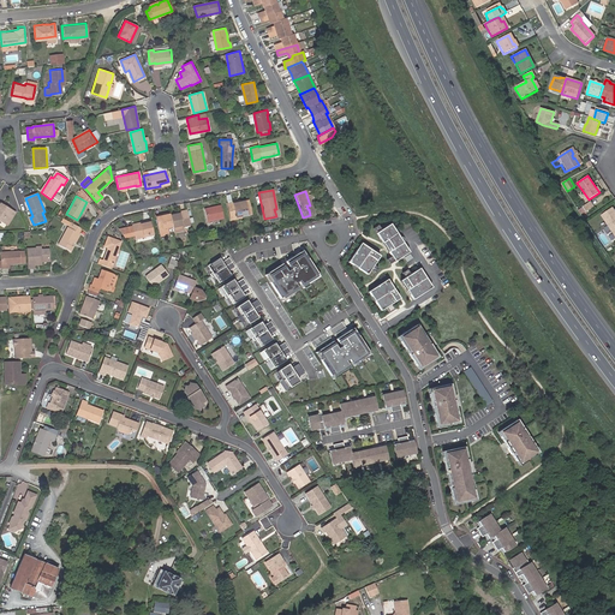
[(248,201),(240,202),(232,204),(232,202),(227,203),(230,219),(240,216),(251,214),(248,201)]
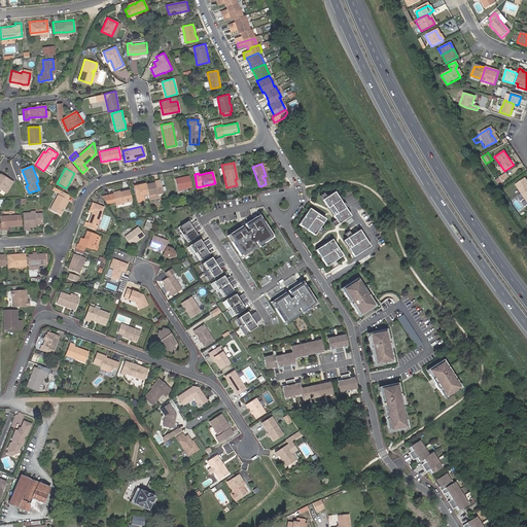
[(6,179),(7,177),(0,173),(0,186),(3,189),(7,191),(12,183),(6,179)]
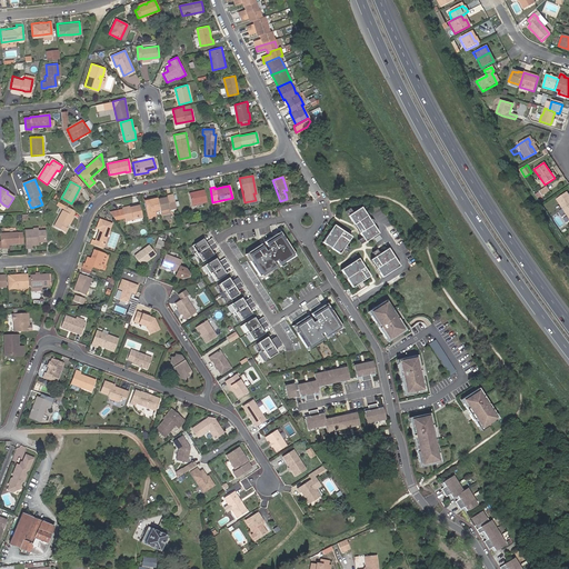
[(543,196),(549,191),(546,187),(539,191),(543,196)]
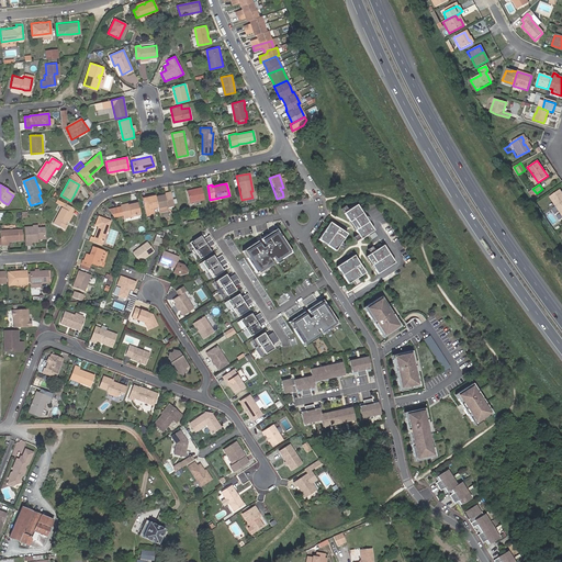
[(199,192),(198,189),(187,192),(189,203),(204,200),(204,199),(202,191),(199,192)]
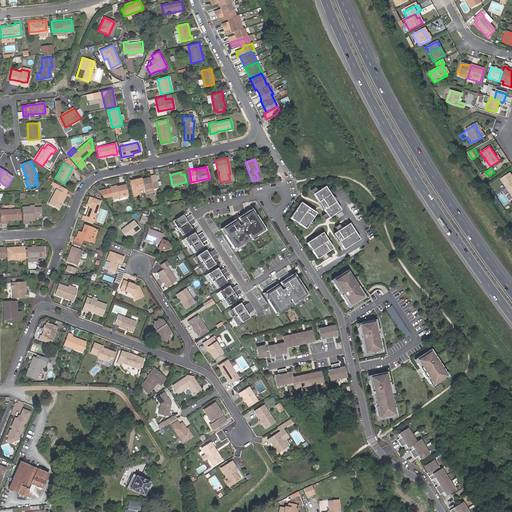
[(501,179),(511,195),(511,175),(510,173),(501,179)]
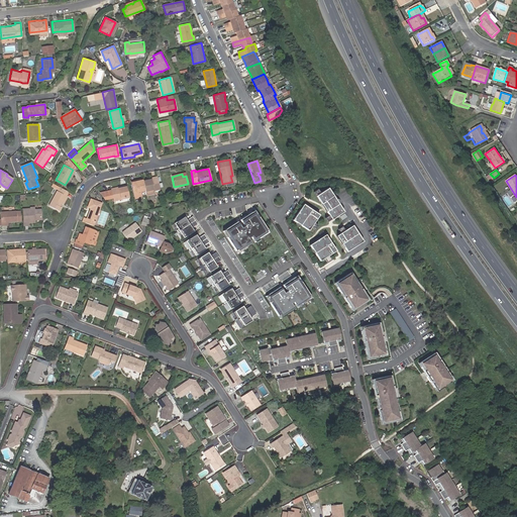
[(160,189),(157,176),(151,178),(151,179),(143,181),(145,189),(145,191),(153,189),(153,190),(160,189)]
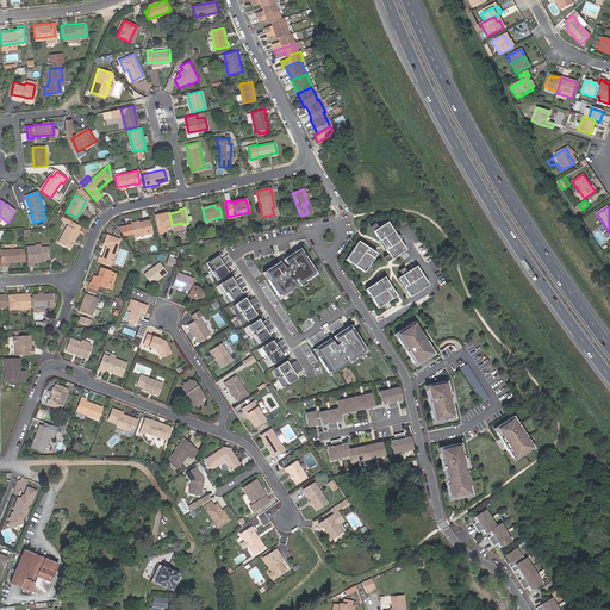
[(169,213),(169,212),(166,212),(159,215),(159,212),(155,213),(157,223),(161,223),(162,225),(172,223),(169,213)]
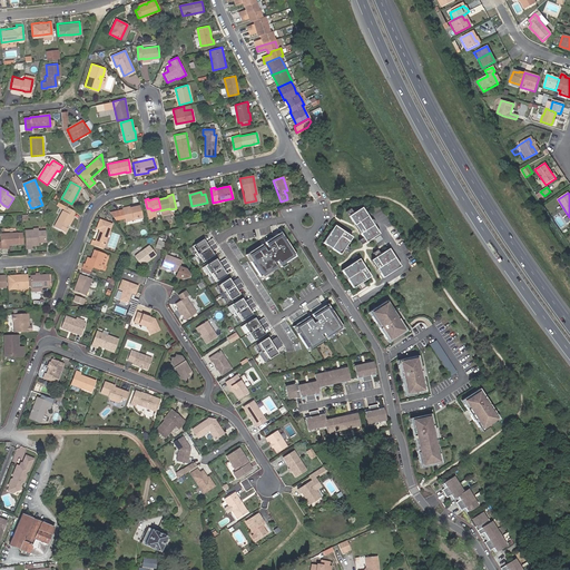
[(143,217),(139,205),(123,208),(126,220),(143,217)]
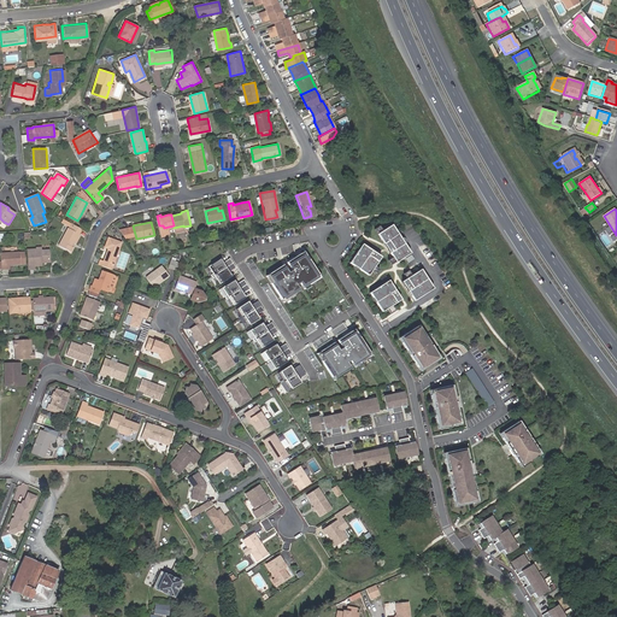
[(391,223),(376,233),(394,260),(409,252),(391,223)]
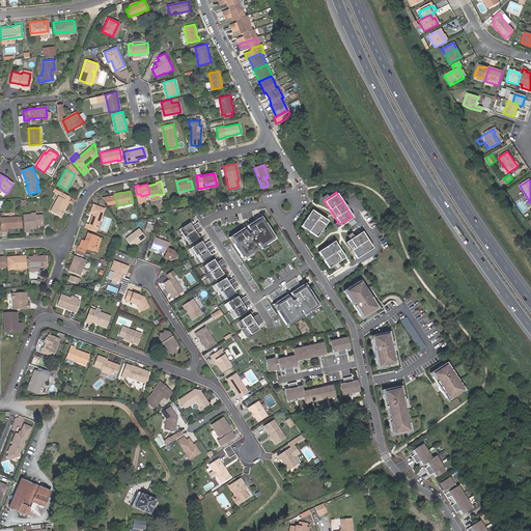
[(67,202),(71,198),(62,193),(60,197),(59,196),(50,211),(60,217),(62,214),(61,213),(63,210),(67,202)]
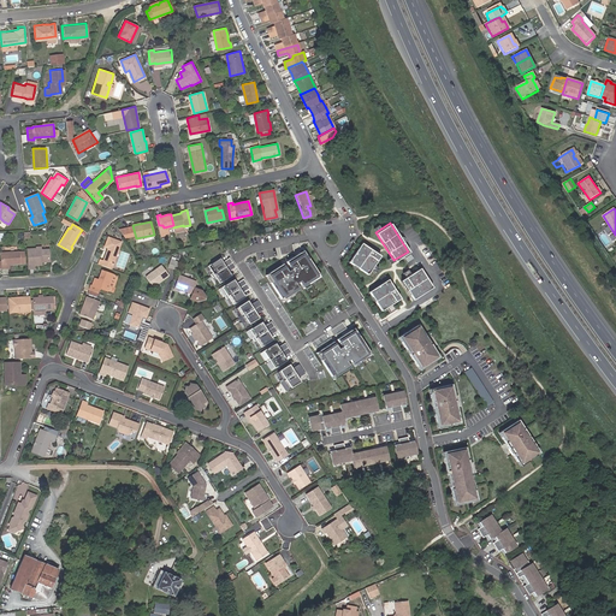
[(101,265),(111,268),(122,242),(108,237),(105,247),(108,248),(104,260),(101,265)]
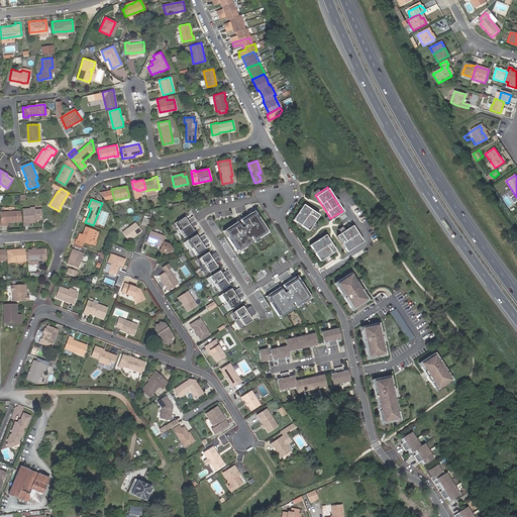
[(317,214),(302,203),(291,218),(307,229),(317,214)]
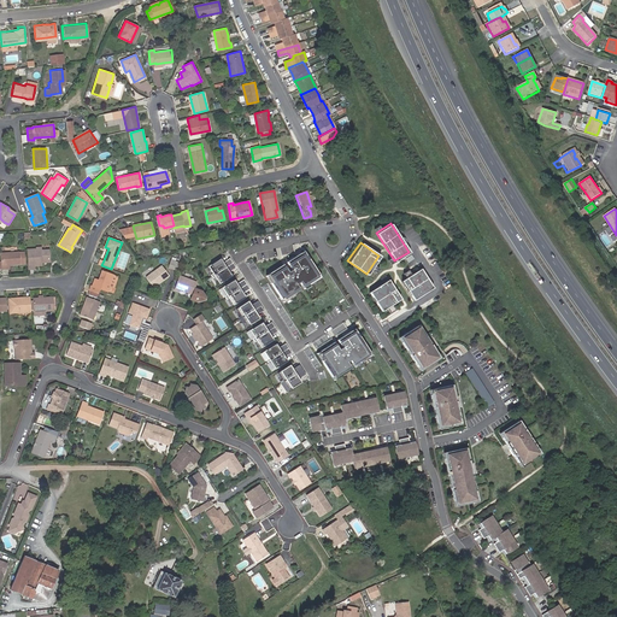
[(39,262),(41,262),(50,260),(48,250),(41,250),(41,247),(36,247),(37,248),(28,250),(29,268),(34,268),(34,265),(39,264),(39,262)]
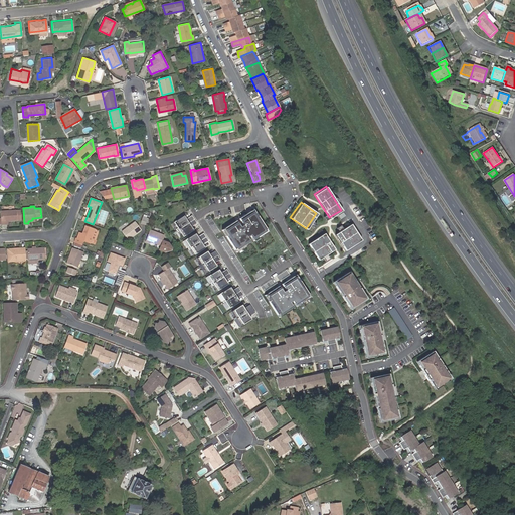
[(101,208),(97,218),(104,221),(108,211),(101,208)]
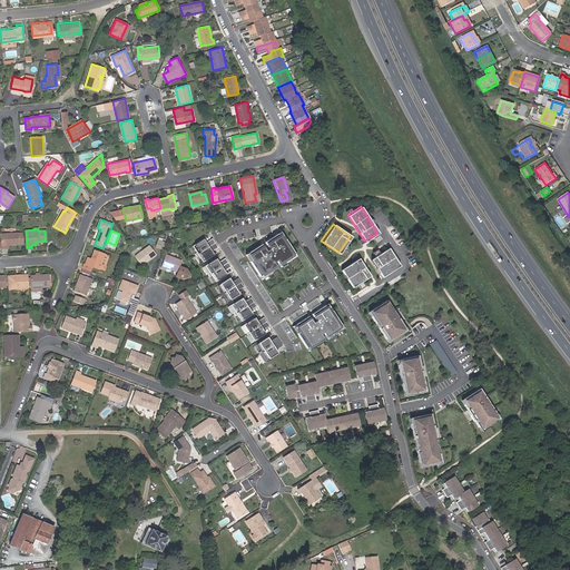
[(22,232),(0,233),(1,248),(7,247),(6,244),(9,244),(23,243),(22,232)]
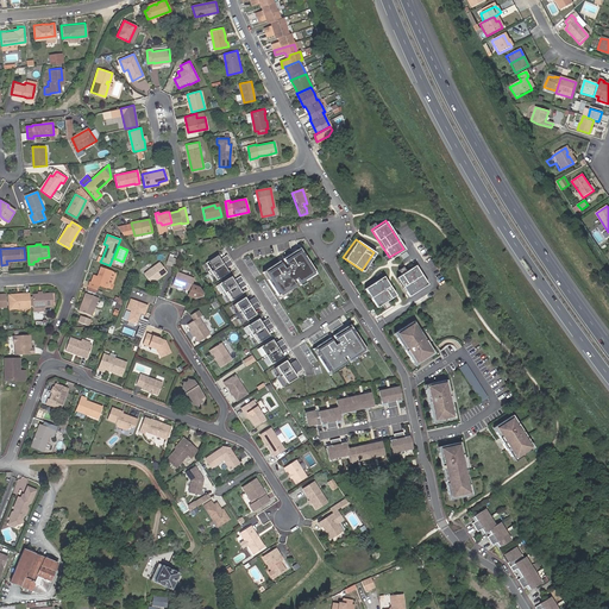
[(297,248),(294,250),(300,259),(303,257),(297,248)]
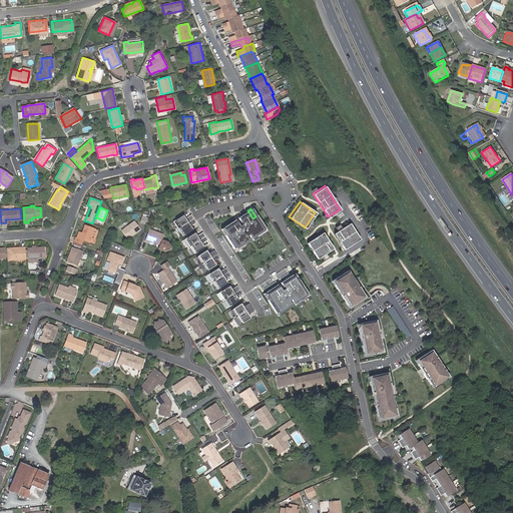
[(232,219),(221,227),(226,235),(224,237),(231,248),(237,244),(239,247),(242,245),(240,242),(245,239),(243,236),(246,234),(248,237),(254,233),(257,236),(260,234),(258,231),(263,228),(255,216),(252,218),(247,210),(246,210),(235,217),(239,224),(237,226),(232,219)]
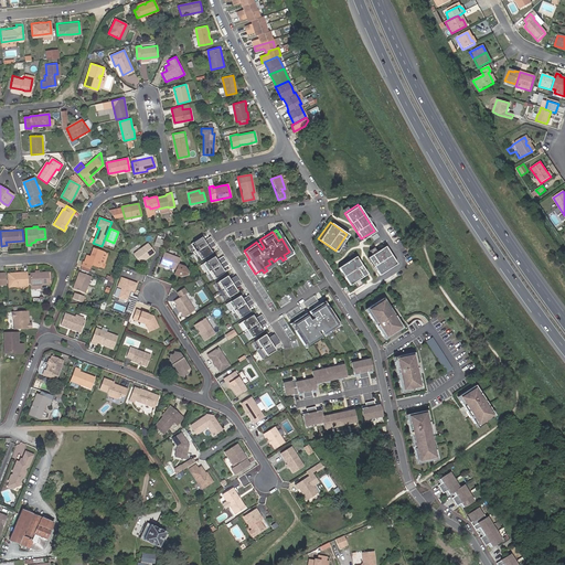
[(201,260),(210,255),(208,251),(216,245),(211,237),(202,243),(199,238),(191,244),(201,260)]
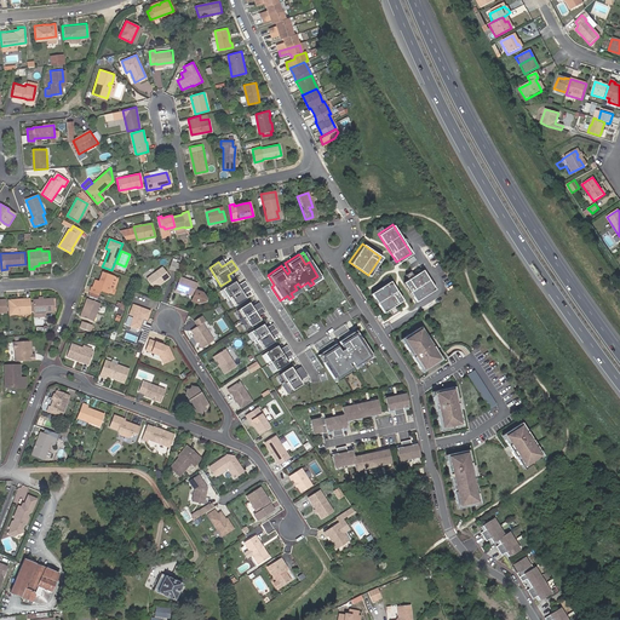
[(167,273),(162,262),(144,270),(149,281),(167,273)]
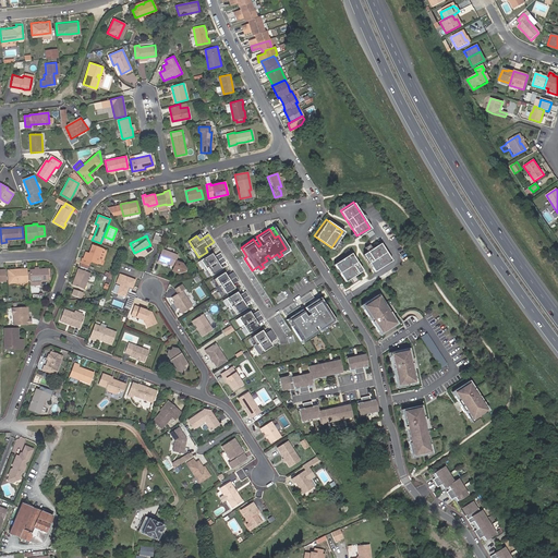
[(390,259),(378,242),(361,253),(373,270),(390,259)]
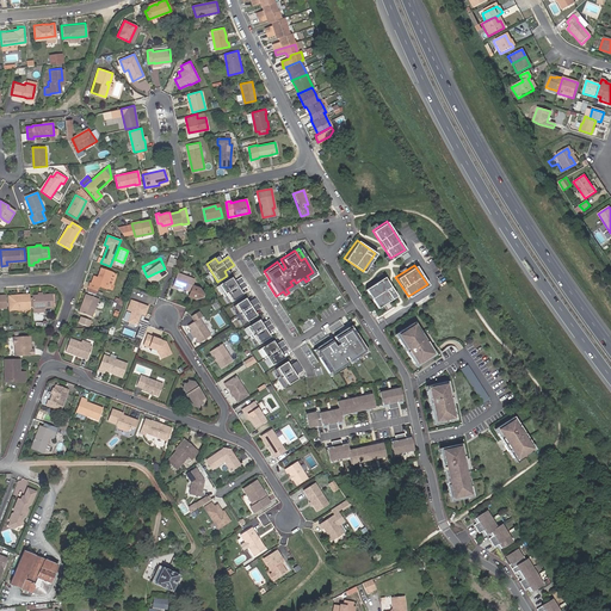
[(98,279),(94,278),(92,283),(90,282),(88,287),(97,290),(98,285),(106,288),(112,272),(104,270),(102,269),(99,277),(98,279)]
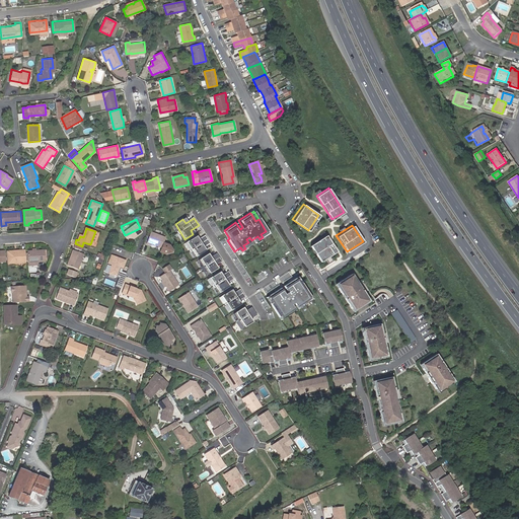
[(148,230),(145,242),(148,243),(149,242),(160,245),(163,234),(148,230)]
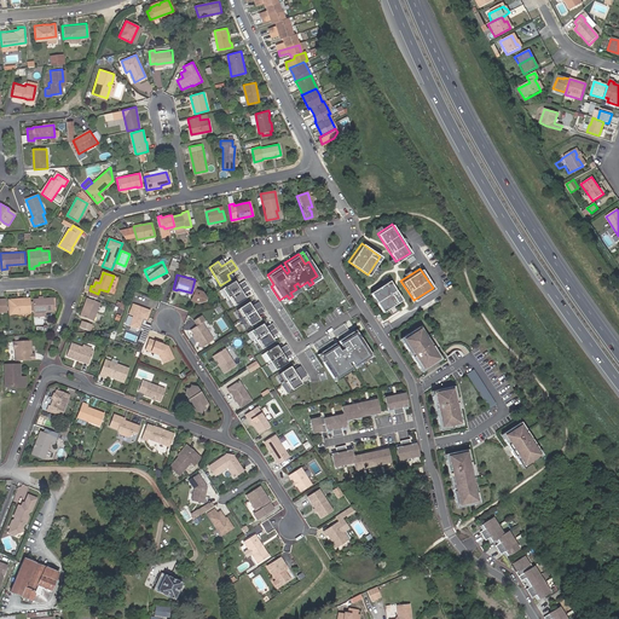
[(264,276),(271,287),(273,284),(267,275),(264,276)]
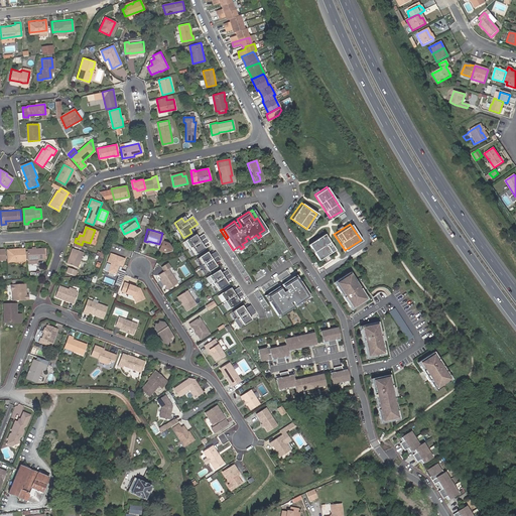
[(334,249),(324,233),(307,243),(318,260),(334,249)]
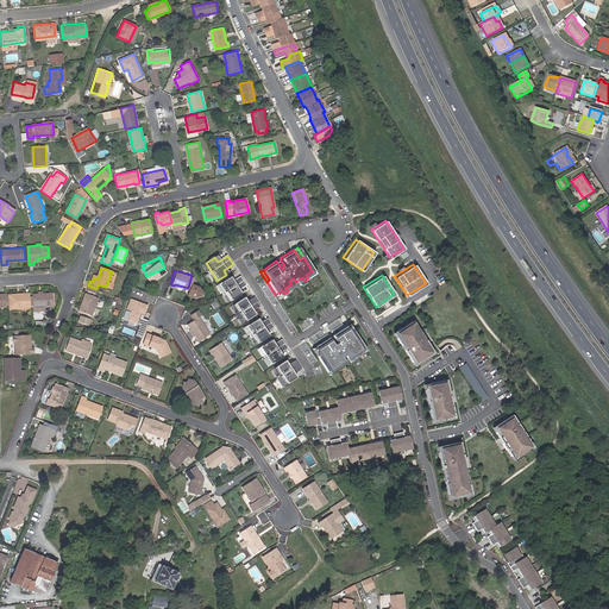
[(230,302),(239,296),(236,293),(246,287),(239,277),(230,283),(227,280),(219,286),(230,302)]
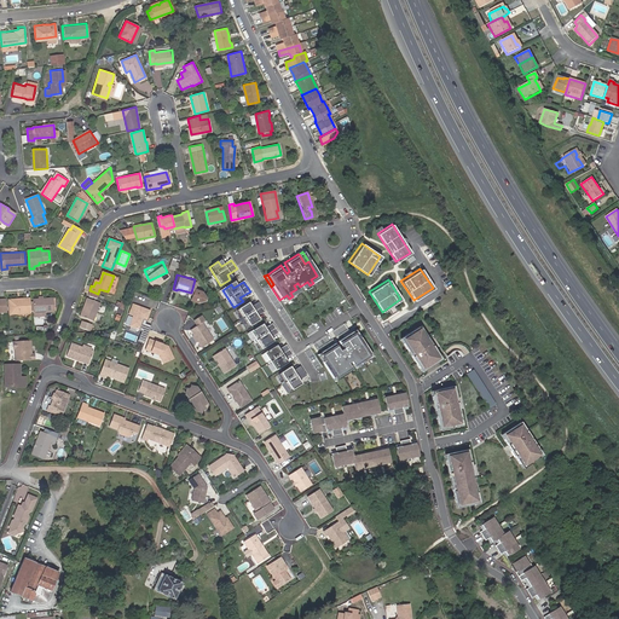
[(203,304),(207,291),(195,288),(191,300),(203,304)]
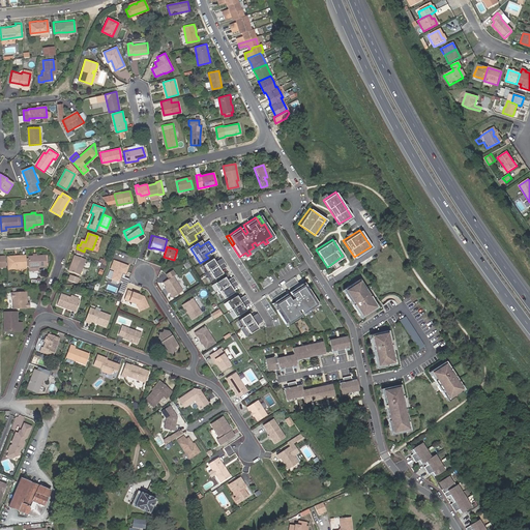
[(28,258),(25,258),(25,266),(28,266),(28,267),(37,267),(45,266),(43,255),(35,256),(32,256),(28,256),(28,258)]
